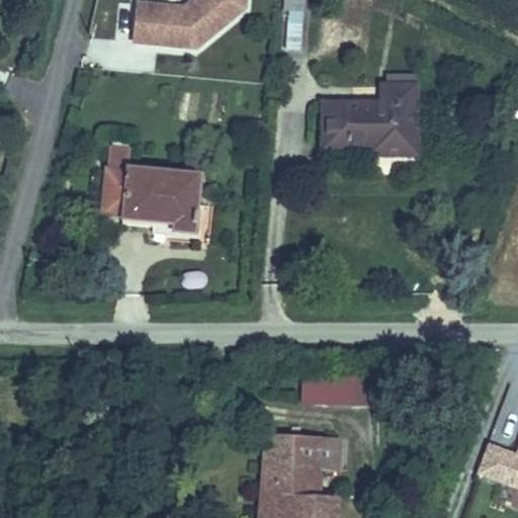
[(187,0),(180,6),(133,2),(128,46),(193,54),(245,11),(246,0),(187,0)]
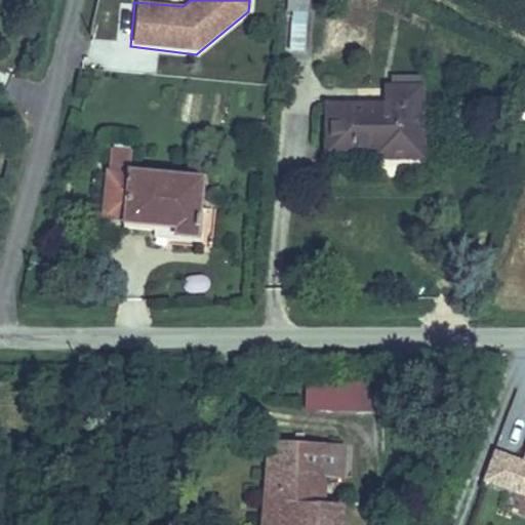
[(286,0),(285,12),(291,12),(288,52),(304,53),(306,13),(307,13),(307,0),(286,0)]
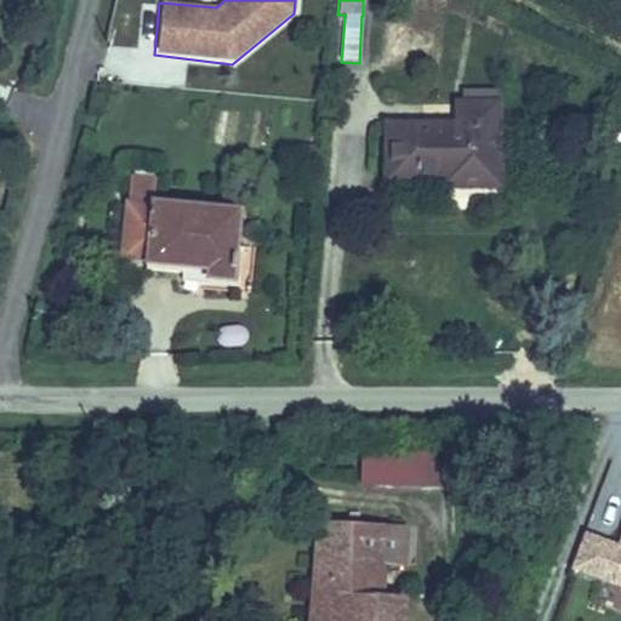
[(381,120),(381,184),(437,186),(438,193),(499,192),(499,102),(495,101),(495,91),(460,91),(460,101),(451,101),(451,123),(381,120)]
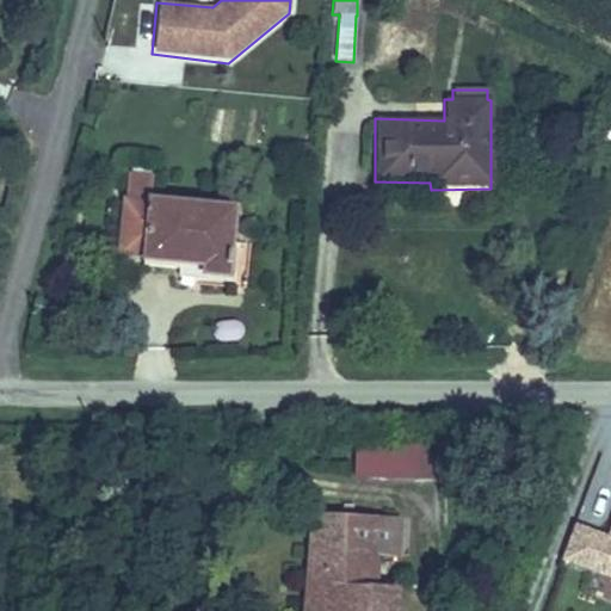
[(128,195),(124,195),(118,255),(144,257),(144,258),(205,264),(205,272),(236,273),(242,201),(154,191),(155,174),(130,171),(128,195)]
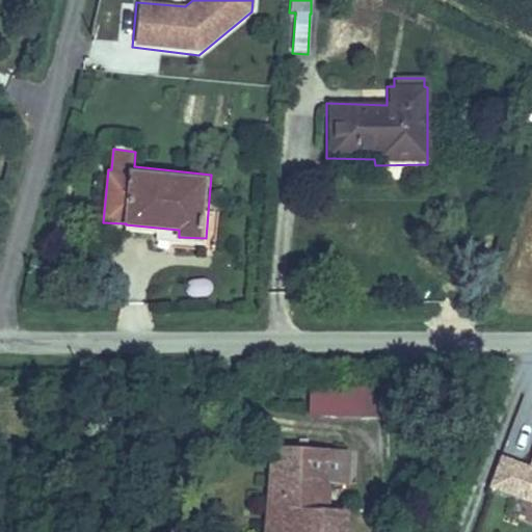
[(392,386),(312,384),(311,414),(361,418),(392,417),(392,386)]
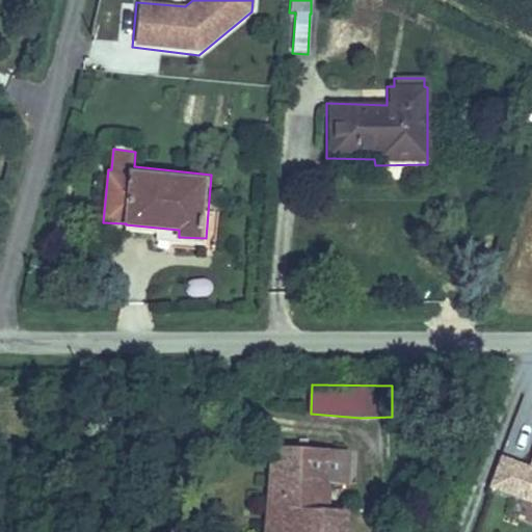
[(351,450),(271,446),(265,531),(351,531),(352,509),(334,507),(334,482),(349,484),(351,450)]
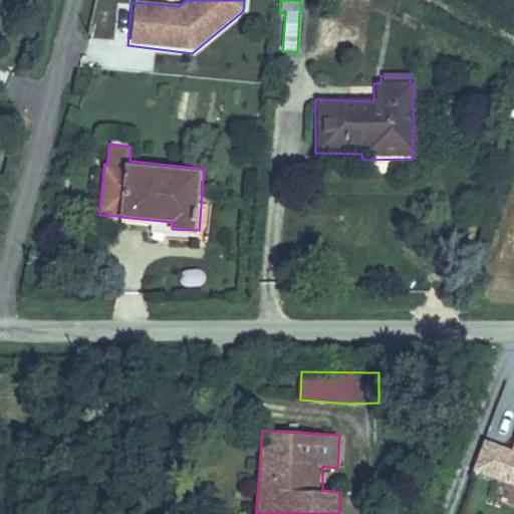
[(513,444),(512,450),(481,439),(467,469),(513,486),(513,444)]
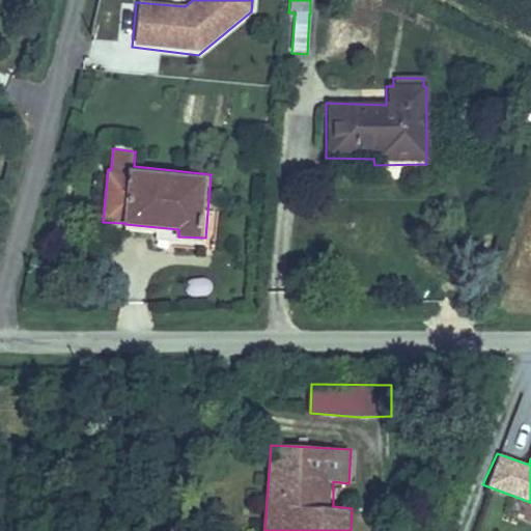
All buildings are outlined.
